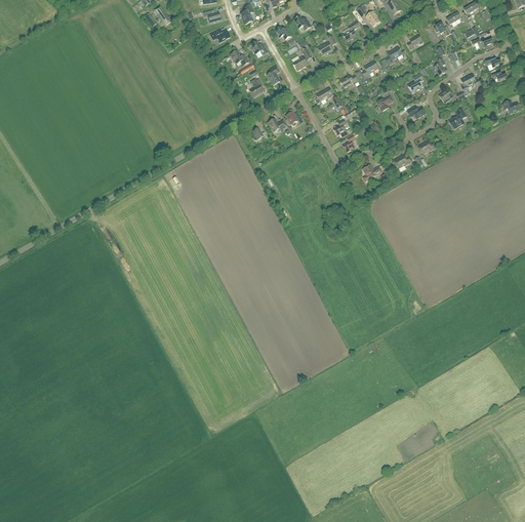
[(401,8),(396,0),(393,0),(388,3),(394,13),(401,8)]
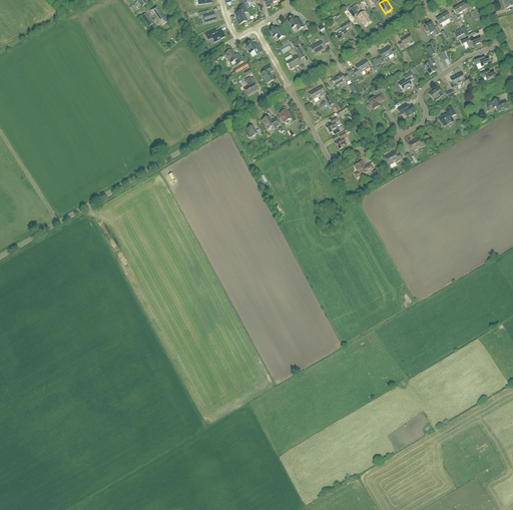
[(459,4),(462,10),(465,7),(468,10),(470,9),(468,6),(467,6),(464,1),(459,4)]
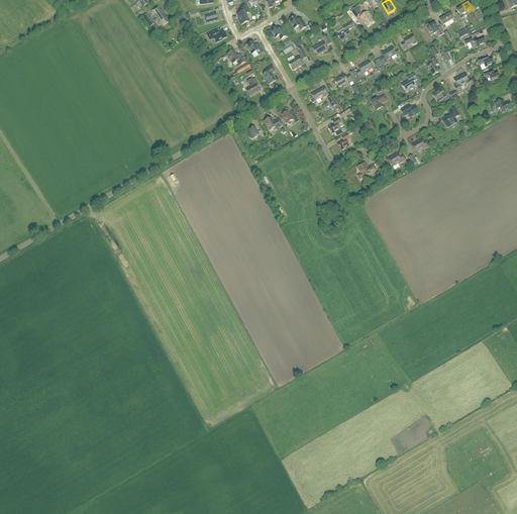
[(237,11),(241,22),(248,19),(245,12),(249,11),(246,3),(240,6),(242,9),(237,11)]
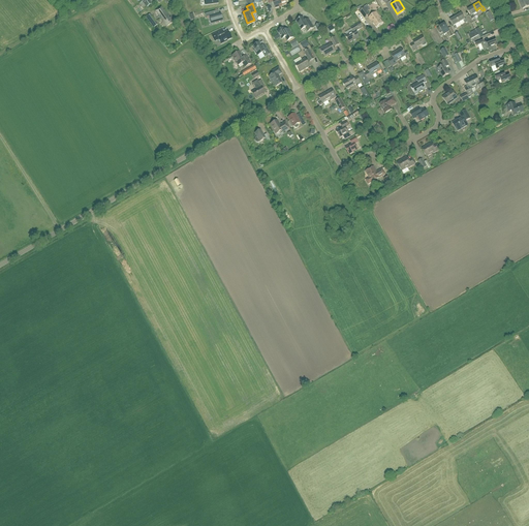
[(166,25),(174,19),(170,14),(169,16),(161,4),(155,8),(166,25)]
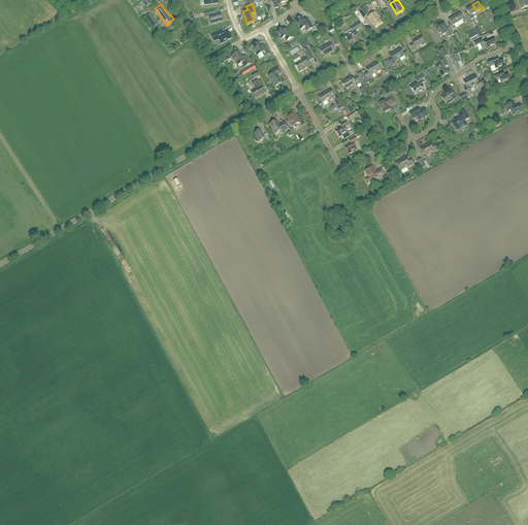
[(475,10),(472,4),(466,7),(469,13),(468,13),(470,17),(473,15),(471,12),(475,10)]
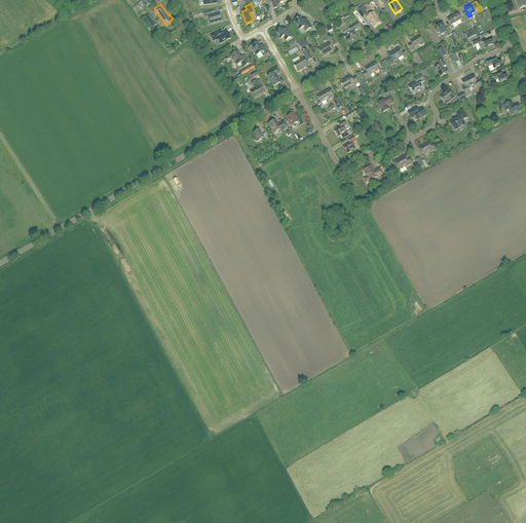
[(362,5),(357,9),(362,15),(367,12),(362,5)]
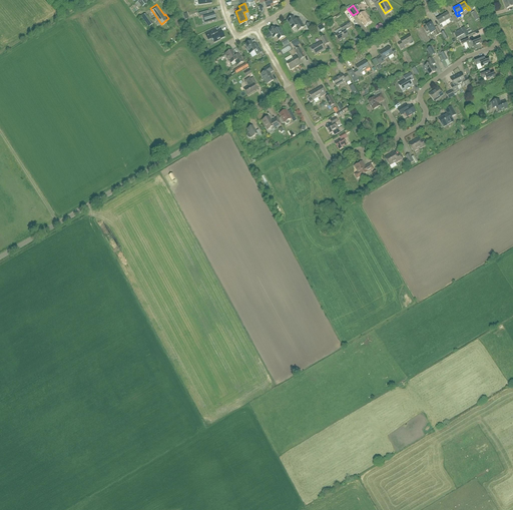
[(207,20),(215,18),(213,11),(212,11),(211,8),(198,11),(199,15),(201,14),(202,18),(206,17),(207,20)]
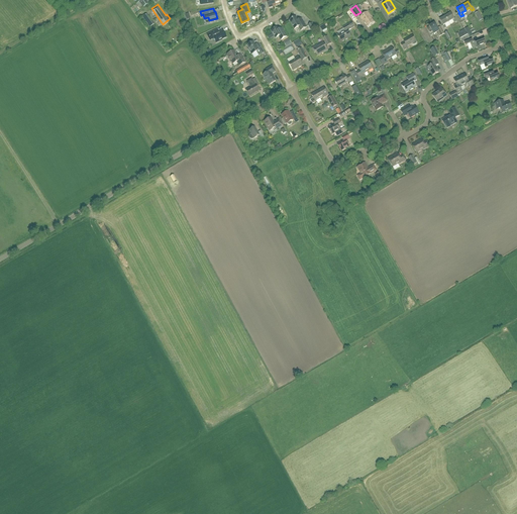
[(374,20),(371,15),(371,14),(368,9),(359,15),(364,20),(365,19),(368,24),(374,20)]
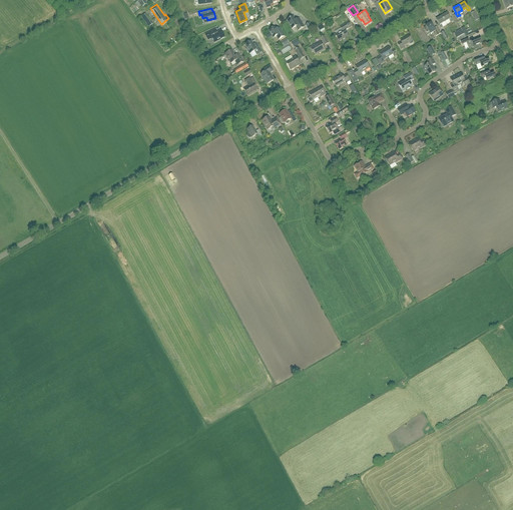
[(442,14),(445,20),(449,17),(450,20),(453,19),(451,16),(450,16),(447,11),(442,14)]
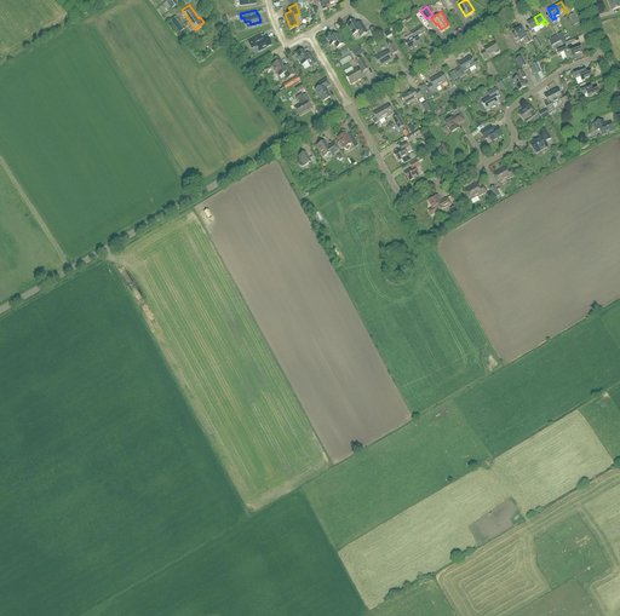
[(177,15),(171,18),(179,29),(185,26),(177,15)]
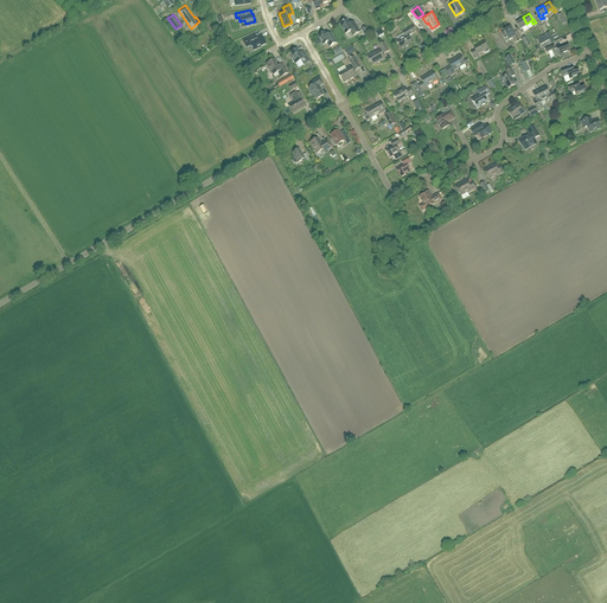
[(353,33),(359,30),(353,19),(350,21),(347,17),(339,21),(345,32),(350,29),(353,33)]
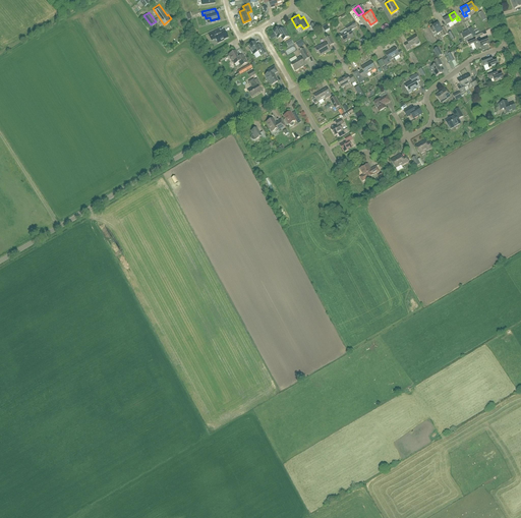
[(452,20),(449,14),(443,17),(446,23),(445,23),(447,26),(450,25),(448,22),(452,20)]
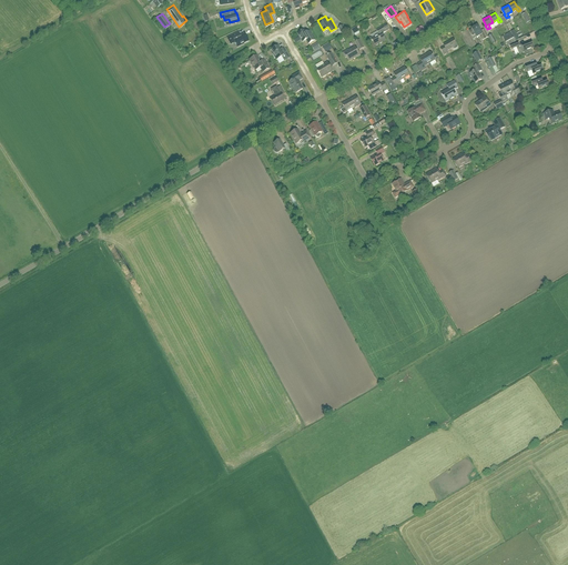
[(525,30),(529,29),(524,16),(519,18),(525,30)]
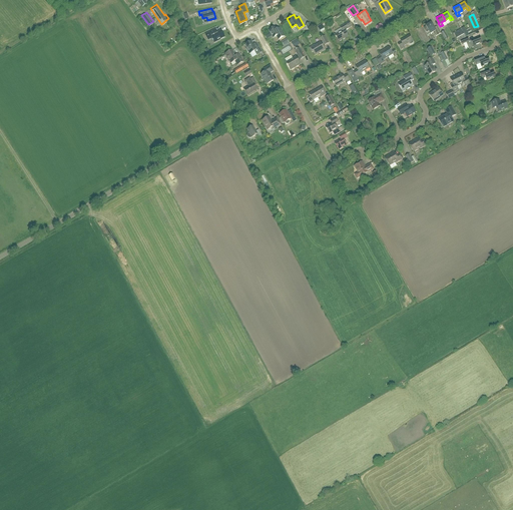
[(431,20),(426,23),(430,32),(433,30),(435,34),(441,31),(436,24),(434,25),(431,20)]
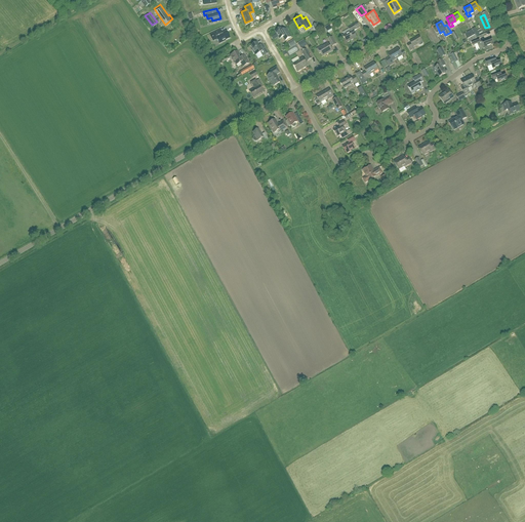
[(329,23),(325,25),(329,32),(333,29),(329,23)]
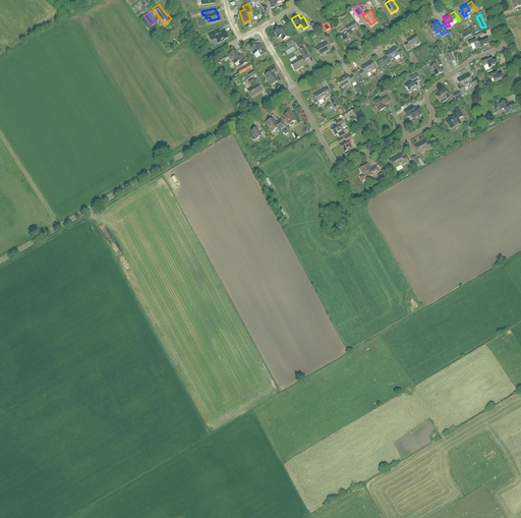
[(353,26),(351,22),(345,25),(347,29),(340,33),(344,40),(354,35),(350,29),(353,26)]
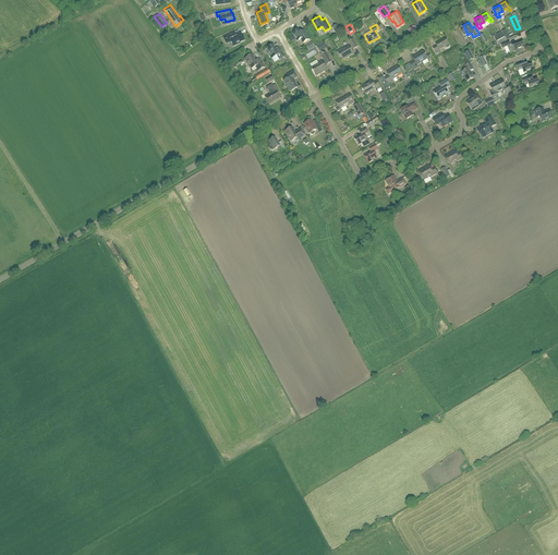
[(303,40),(310,37),(305,29),(302,32),(300,27),(292,31),(296,39),(301,37),(303,40)]
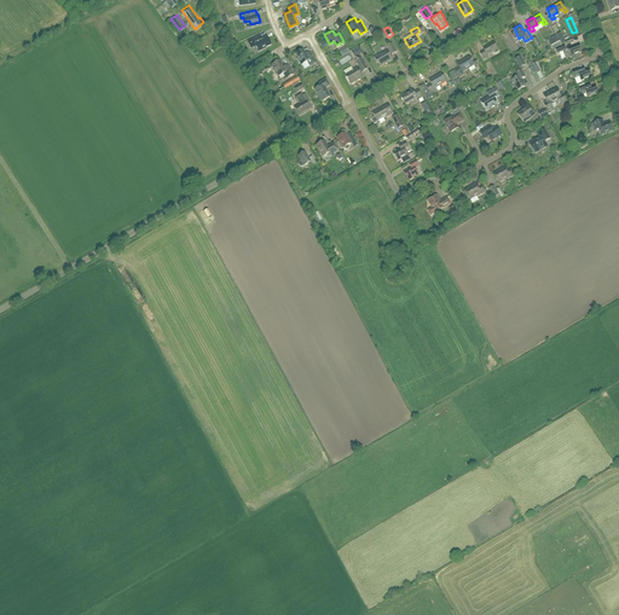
[(255,35),(248,39),(250,44),(252,45),(255,44),(259,48),(266,45),(265,45),(271,42),(267,34),(261,36),(260,33),(259,33),(255,35)]
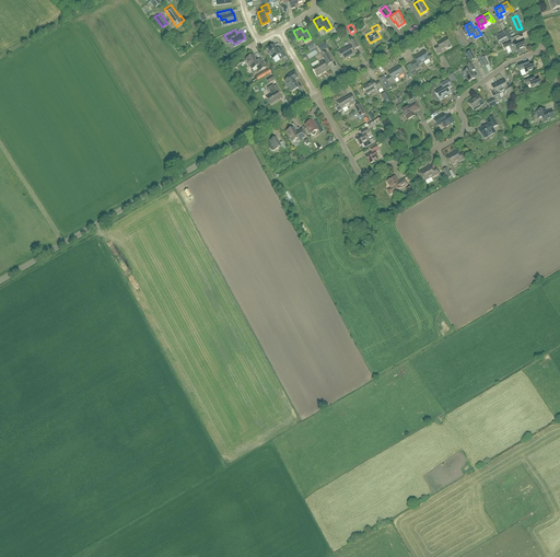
[(500,43),(509,38),(505,33),(498,37),(500,43)]
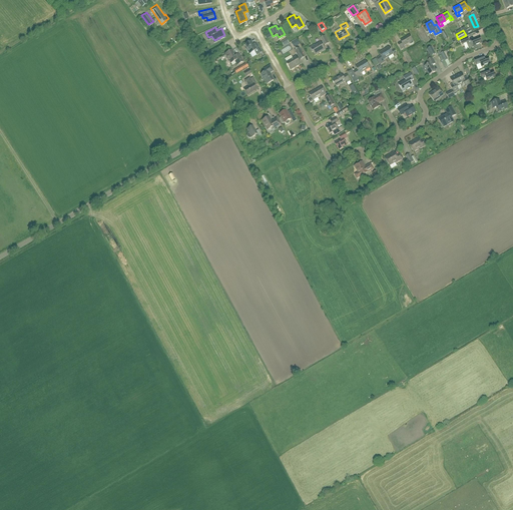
[(329,40),(325,33),(321,35),(323,39),(311,46),(315,53),(325,47),(323,44),(329,40)]
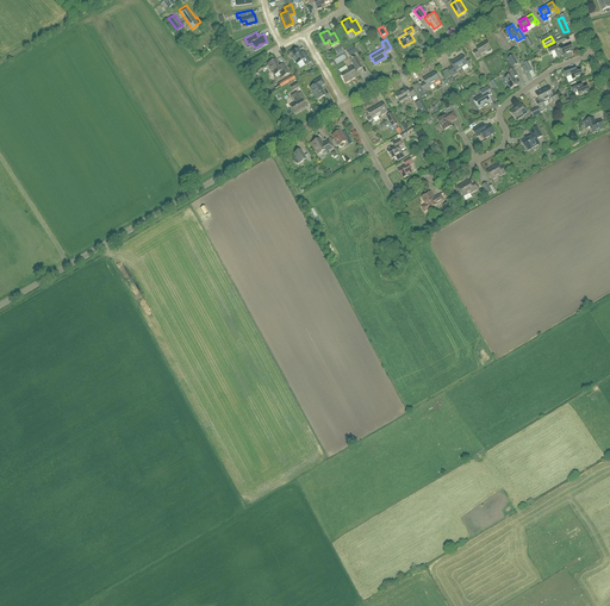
[(491,45),(486,39),(477,45),(477,47),(473,49),(477,56),(481,52),(480,51),(491,45)]
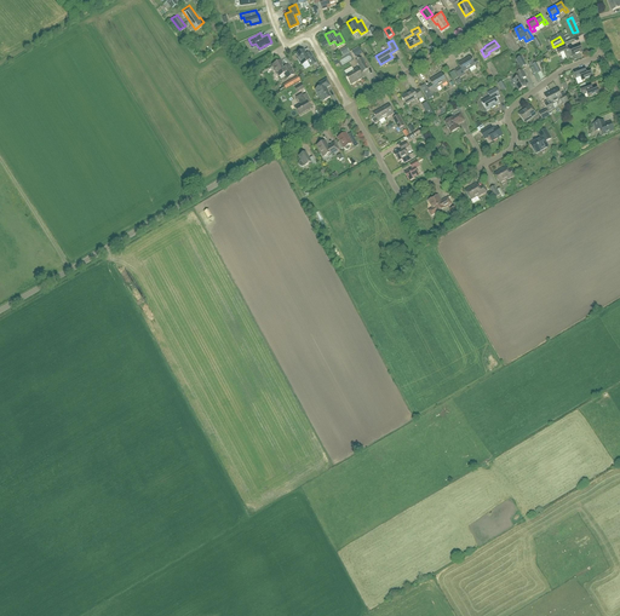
[(573,55),(572,53),(583,50),(580,42),(567,47),(566,42),(557,46),(558,51),(563,49),(567,57),(573,55)]
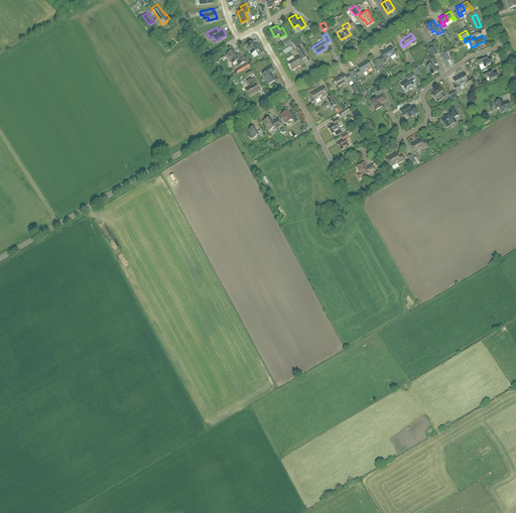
[(258,41),(255,43),(252,39),(246,42),(248,46),(247,46),(250,52),(255,49),(258,53),(263,50),(258,41)]
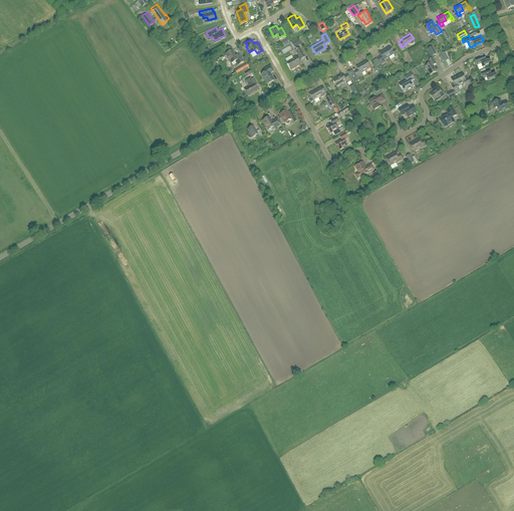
[(285,51),(293,47),(291,41),(282,46),(285,51)]
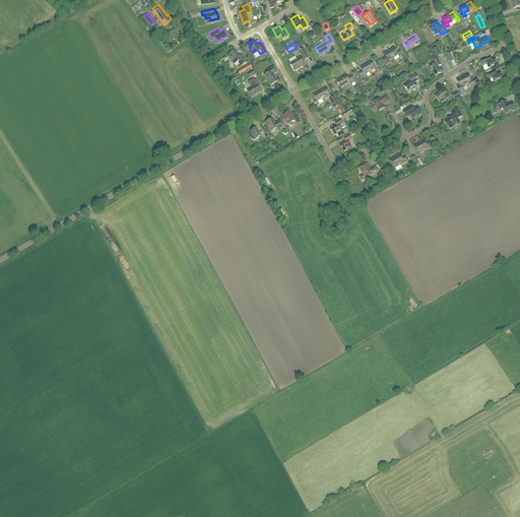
[(438,45),(433,48),(437,55),(442,52),(438,45)]
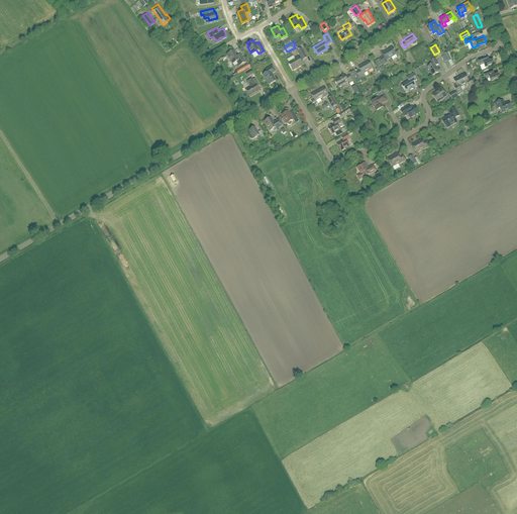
[(396,53),(392,45),(382,50),(384,54),(380,57),(384,62),(388,60),(387,58),(396,53)]
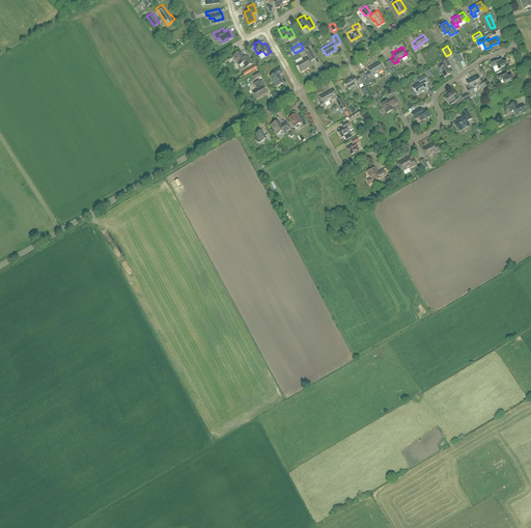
[(456,52),(460,60),(463,59),(459,53),(462,51),(462,52),(467,49),(466,47),(456,52)]
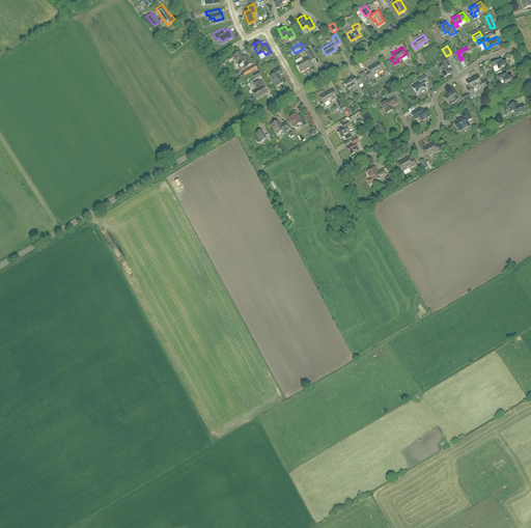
[(310,64),(308,60),(314,57),(309,48),(305,50),(309,56),(297,62),(301,70),(310,64)]
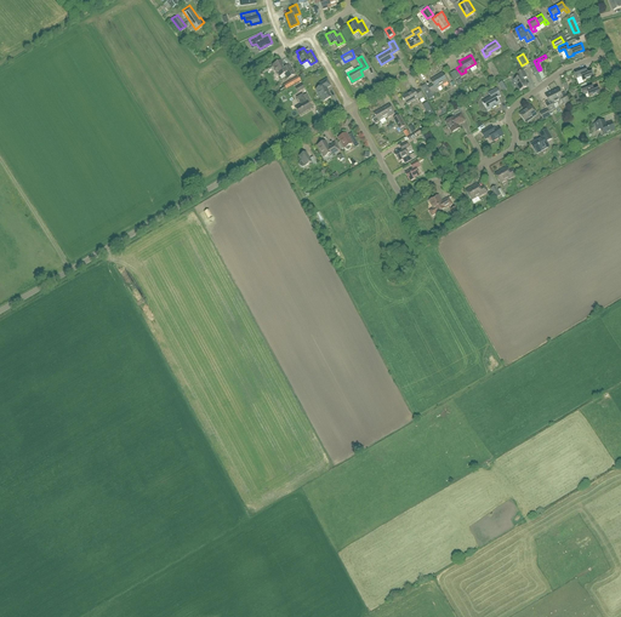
[(286,76),(295,72),(289,63),(285,66),(280,57),(272,62),(279,74),(284,72),(286,76)]
